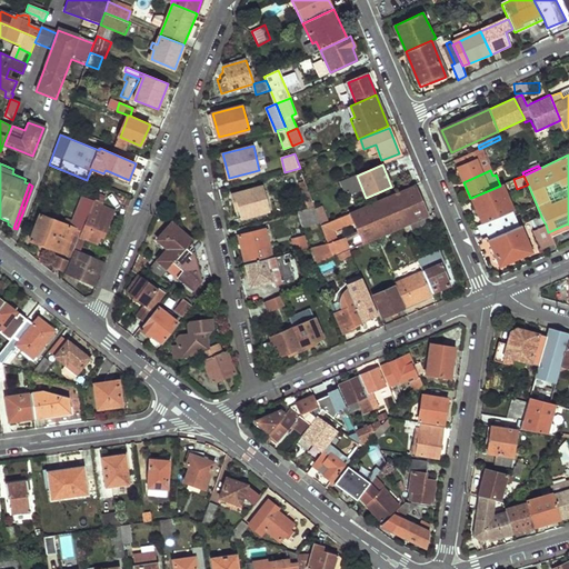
[(512,211),(513,210),(502,185),(500,186),(471,198),(482,223),(512,211)]
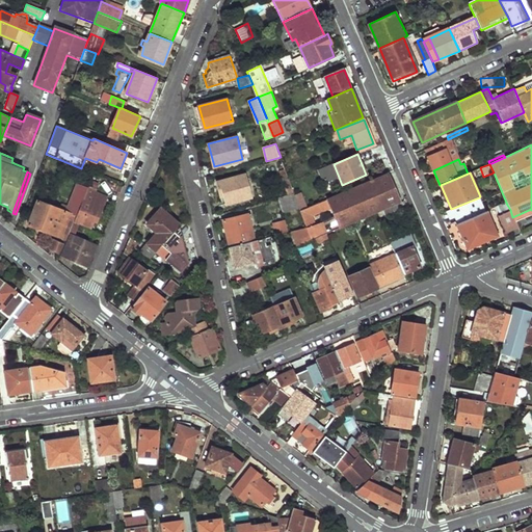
[(287,195),(294,193),(287,174),(282,175),(287,195)]
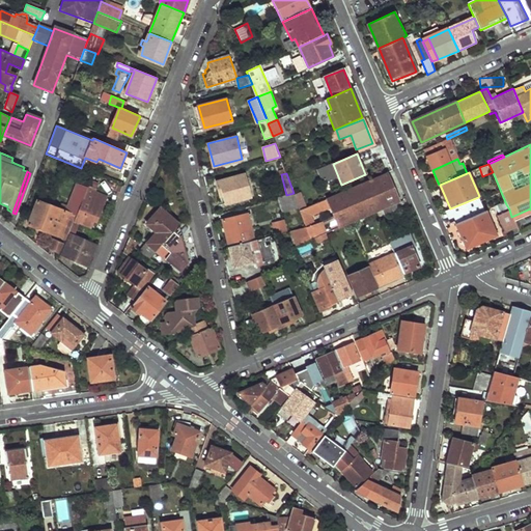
[(225,203),(250,197),(244,174),(217,182),(221,196),(224,196),(225,203)]
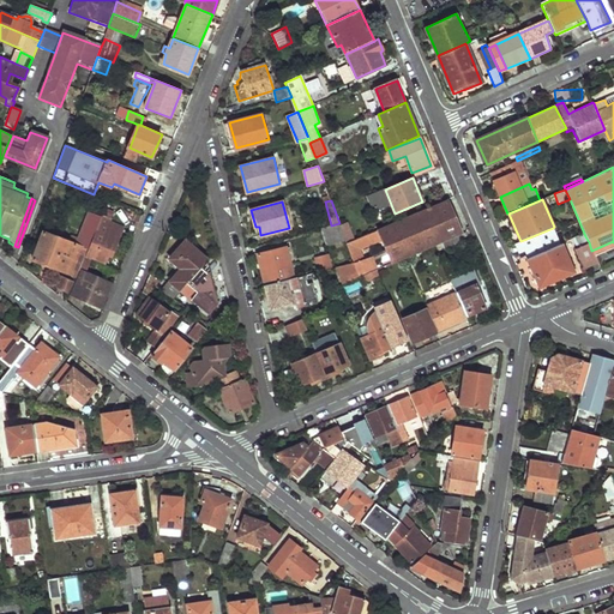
[(457,235),(461,234),(447,203),(379,232),(379,230),(347,245),(354,263),(360,278),(361,277),(369,274),(361,250),(383,240),(393,263),(435,245),(457,235)]
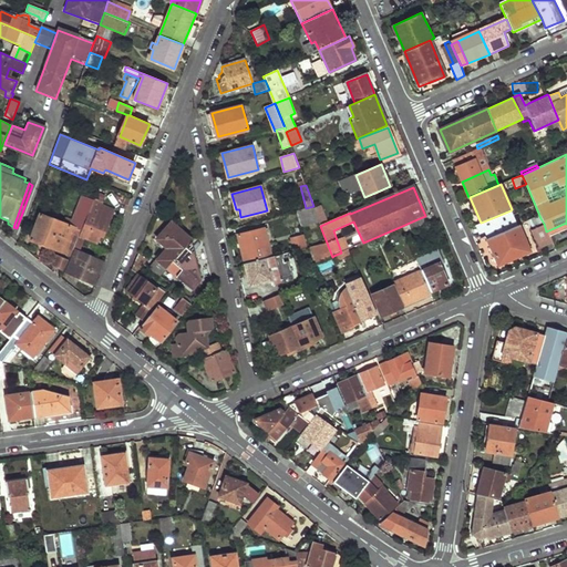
[(93,202),(82,197),(71,226),(80,229),(82,230),(83,226),(90,210),(93,202)]
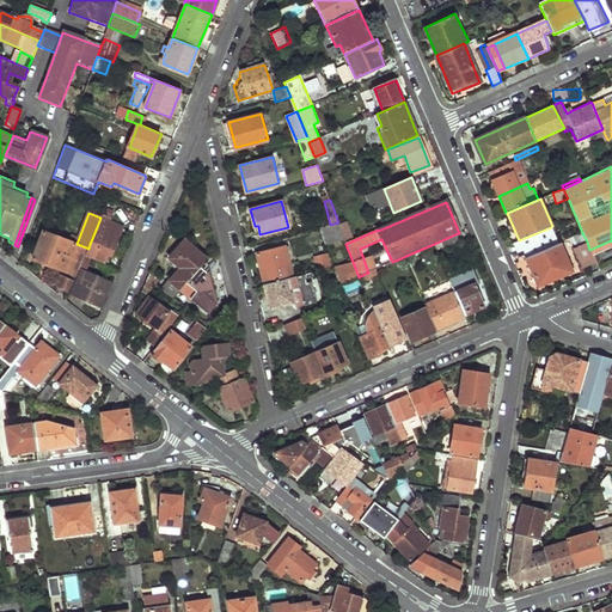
[(91,257),(105,263),(109,254),(112,255),(116,246),(112,245),(116,236),(120,237),(123,227),(101,218),(97,227),(104,230),(97,246),(90,244),(89,249),(86,255),(91,257)]
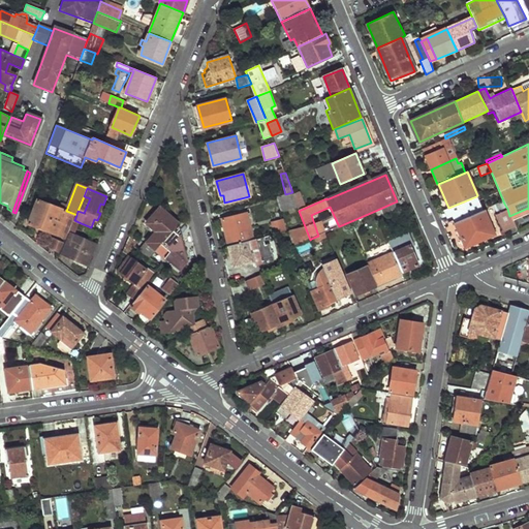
[(298,207),(298,206),(293,195),(292,192),(285,194),(277,196),(281,211),(298,207)]
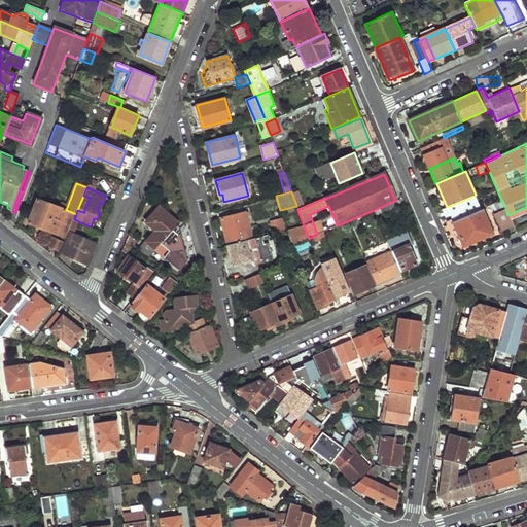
[(296,205),(304,203),(300,192),(292,195),(296,205)]
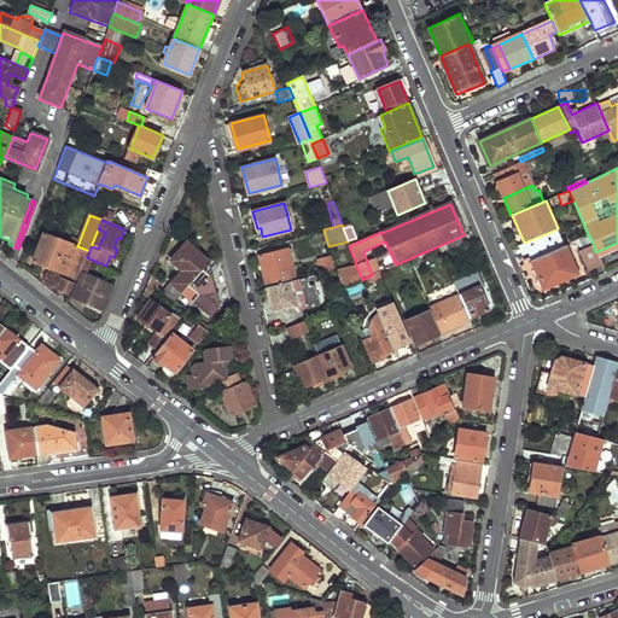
[(531,261),(564,246),(557,229),(524,243),(529,252),(531,261)]
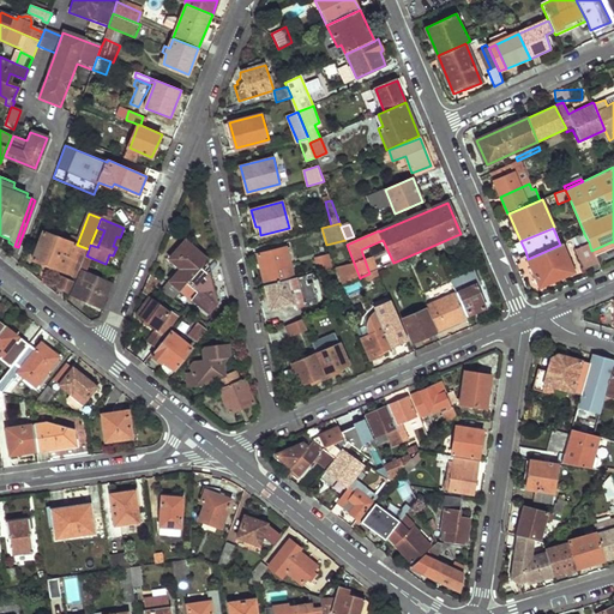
[(76,276),(86,248),(77,245),(44,233),(34,260),(76,276)]
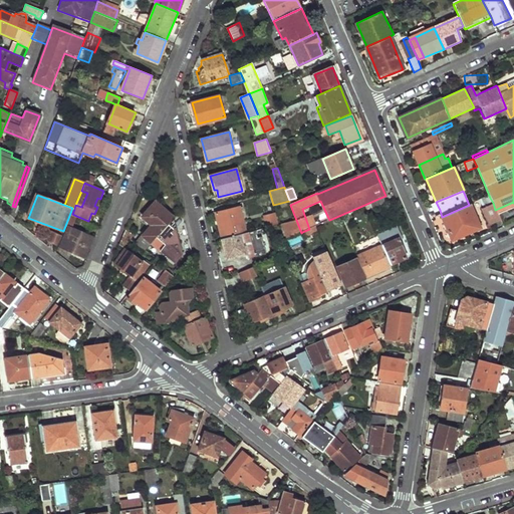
[(367,212),(386,205),(382,197),(364,205),(367,212)]
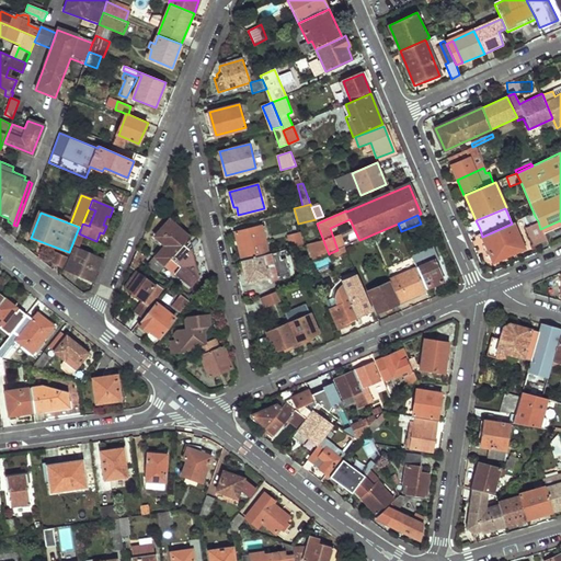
[(529,226),(538,221),(535,216),(527,219),(529,226)]
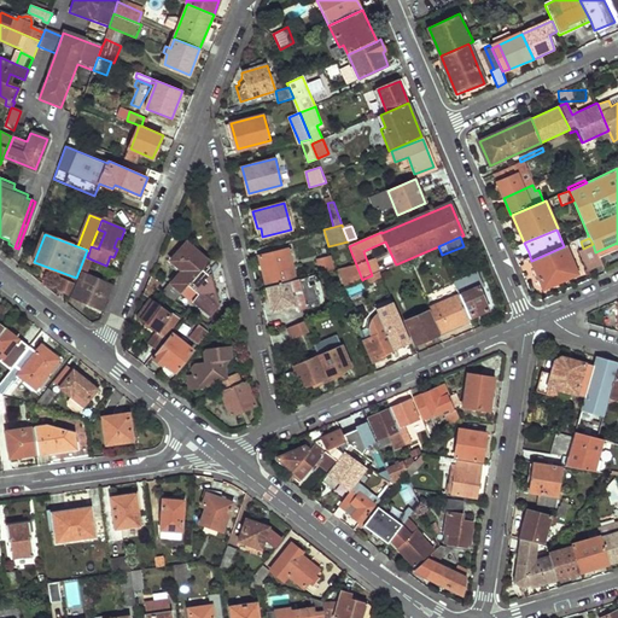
[(204,269),(211,263),(187,243),(170,260),(181,269),(170,283),(172,283),(181,292),(188,286),(204,269)]
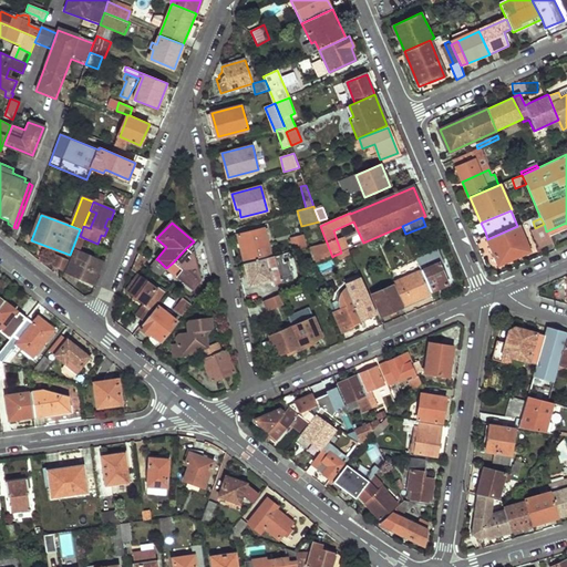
[(485,232),(481,223),(472,227),(475,236),(485,232)]
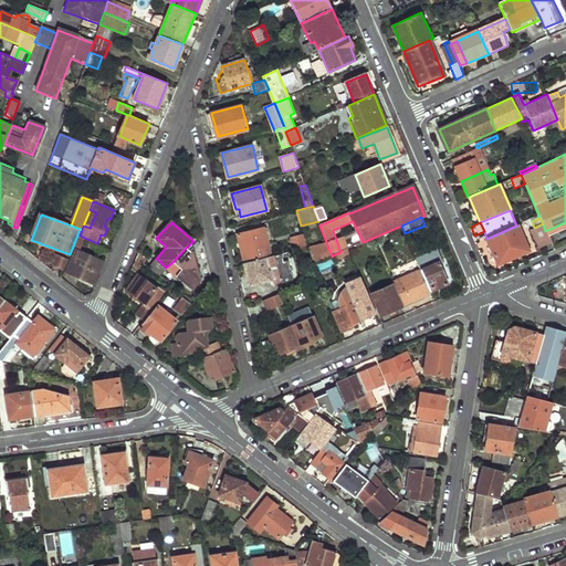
[(548,237),(565,228),(565,223),(565,222),(545,231),(548,237)]
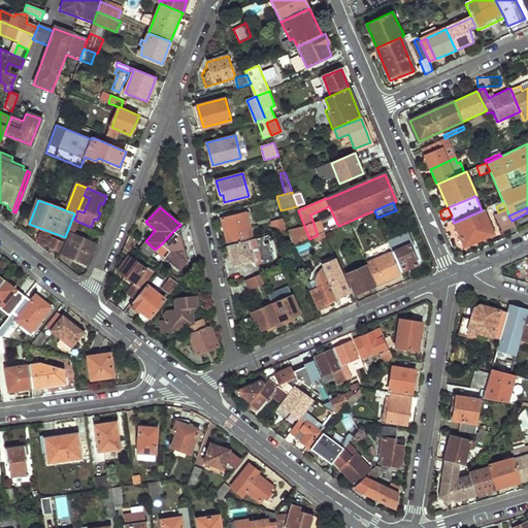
[(500,231),(514,225),(512,221),(508,216),(506,208),(498,212),(494,215),(500,231)]
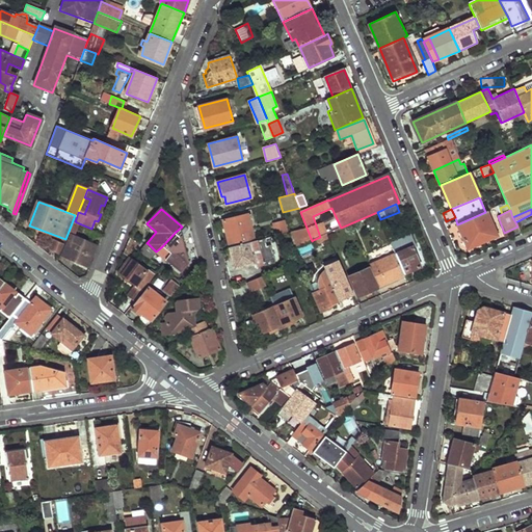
[(468,248),(497,236),(495,231),(497,229),(495,223),(491,224),(485,212),(457,224),(468,248)]
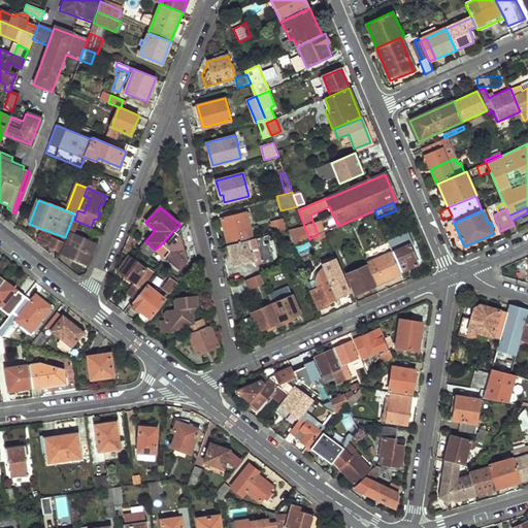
[(228,245),(253,239),(245,212),(222,219),(228,245)]
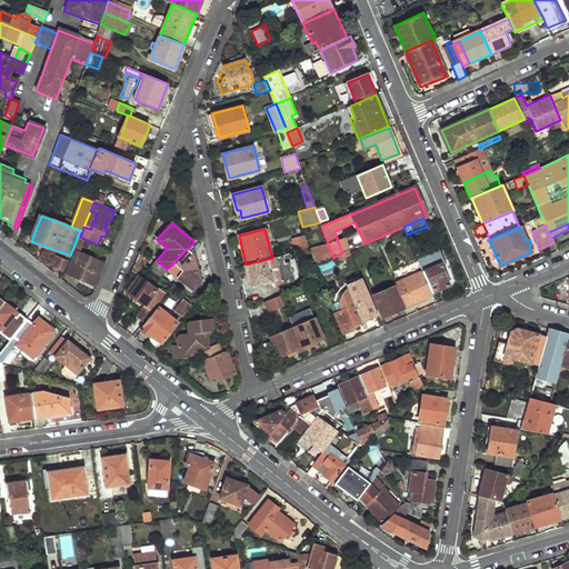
[(296,250),(306,247),(303,236),(292,238),(296,250)]
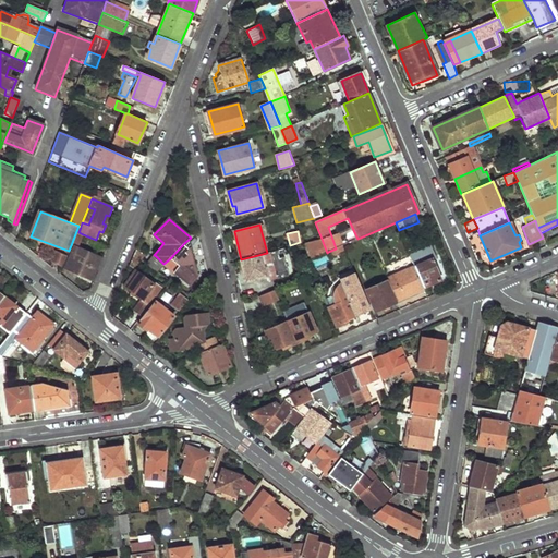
[(79,247),(83,234),(79,232),(73,245),(75,246),(65,268),(93,280),(102,257),(79,247)]
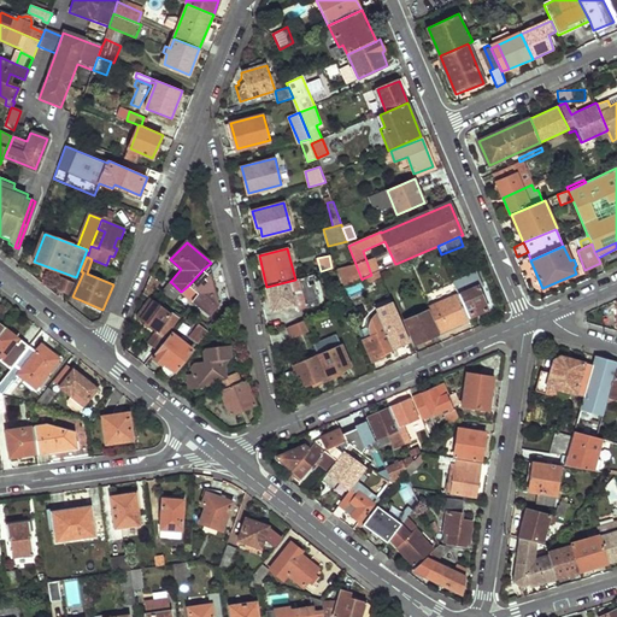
[(351,283),(362,280),(356,264),(346,266),(351,283)]
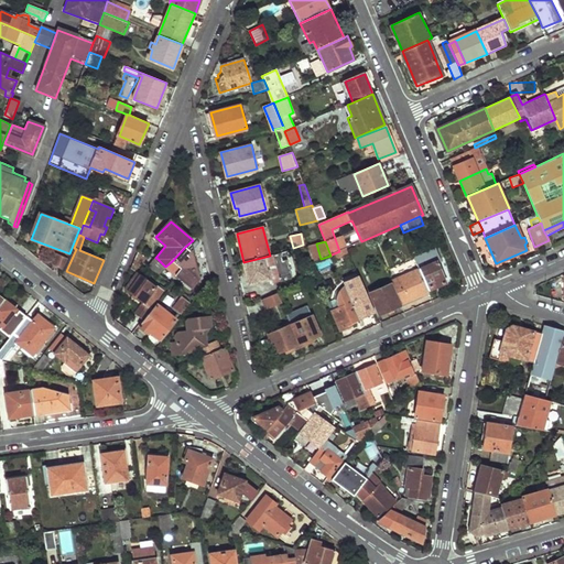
[(193,252),(186,246),(172,261),(182,270),(176,277),(192,289),(201,279),(193,252)]
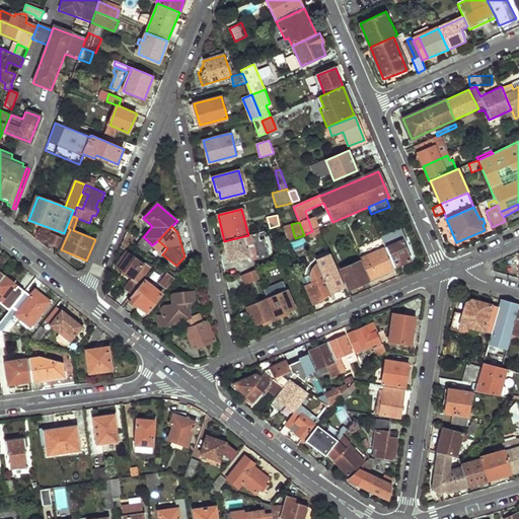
[(308,239),(321,233),(319,228),(312,231),(305,234),(308,239)]
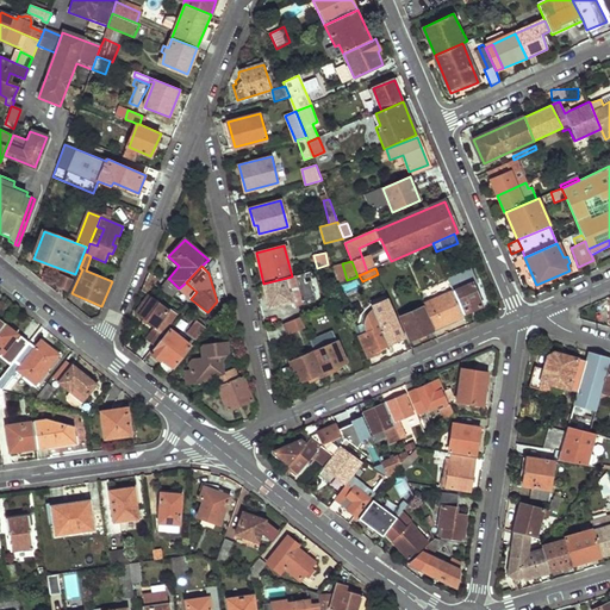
[(155,285),(159,278),(150,269),(147,279),(153,282),(155,285)]
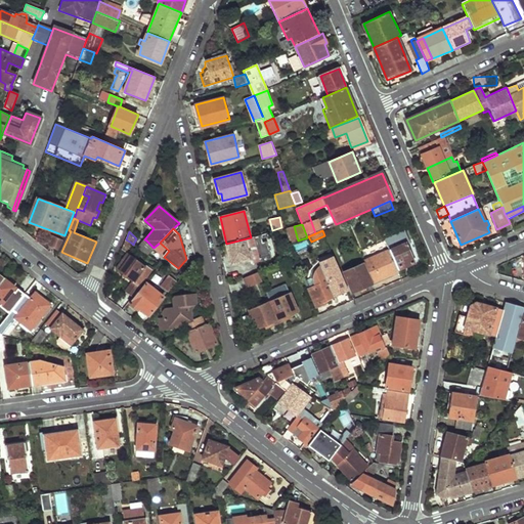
[(258,261),(253,236),(251,237),(226,244),(231,263),(250,259),(251,263),(258,261)]
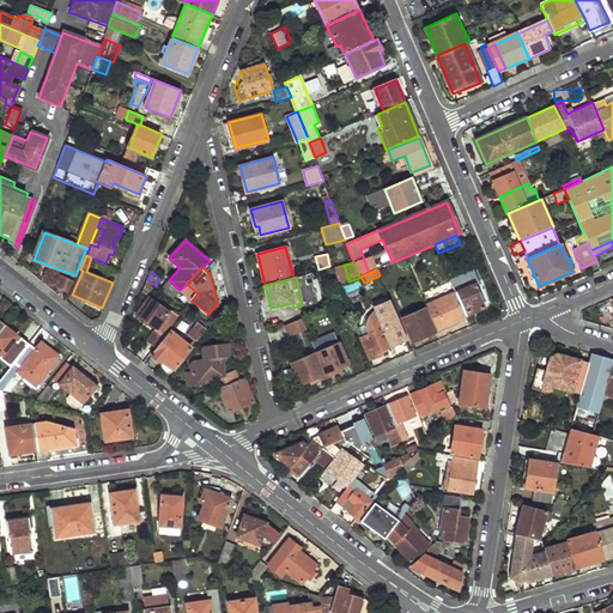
[(146,293),(153,284),(147,280),(143,291),(146,293)]
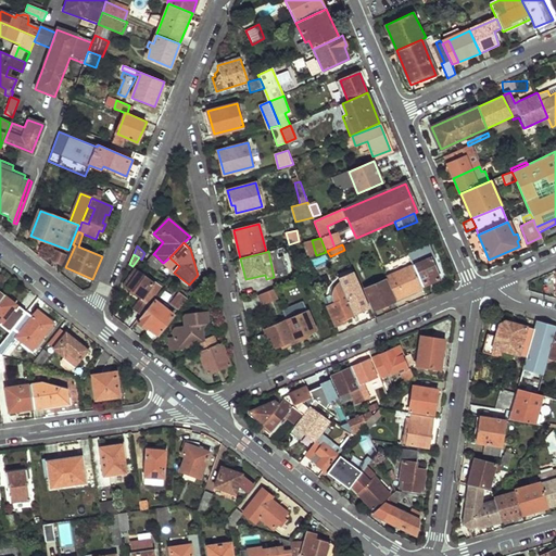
[(162,264),(163,263),(154,254),(147,264),(156,270),(162,264)]
